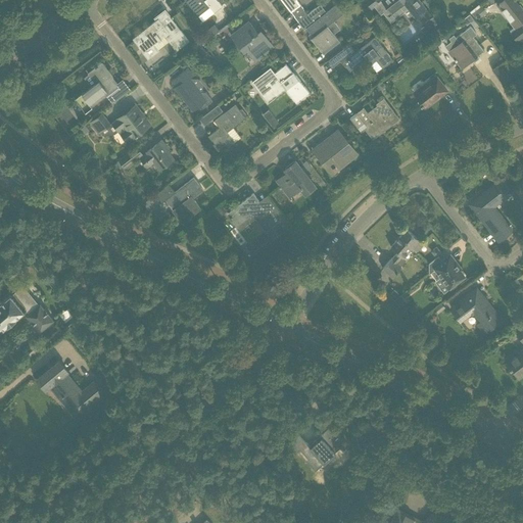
[(222,6),(218,1),(219,0),(184,0),(197,16),(209,7),(214,12),(222,6)]
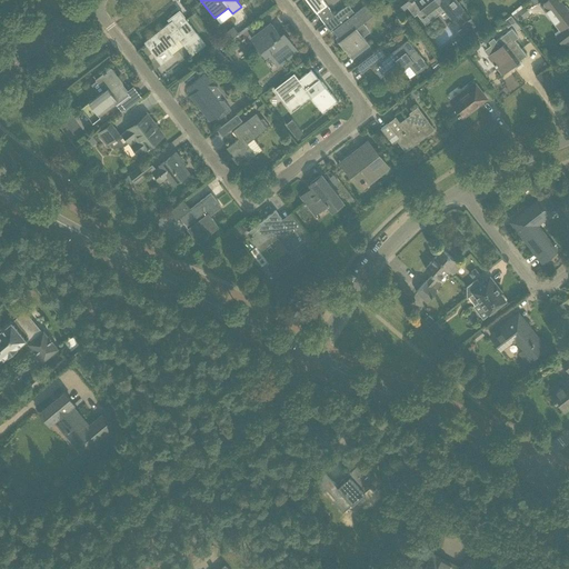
[(306,0),(316,13),(317,13),(320,18),(325,23),(333,16),(330,10),(322,0),(306,0)]
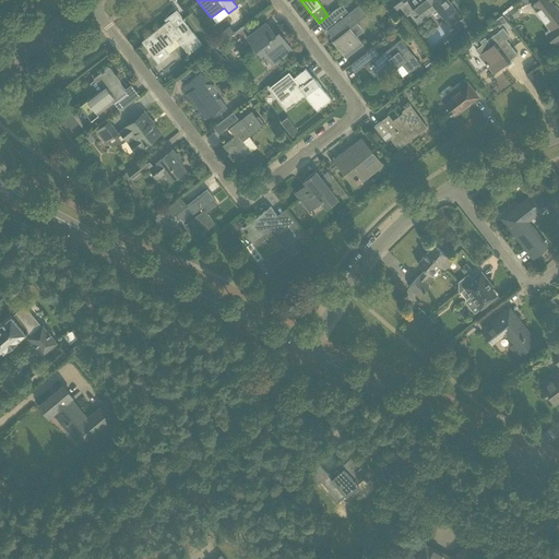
[(402,0),(390,0),(387,3),(394,13),(401,8),(403,11),(407,15),(409,13),(412,16),(417,12),(419,13),(432,3),(437,9),(443,16),(453,8),(447,0),(408,0),(404,3),(402,0)]
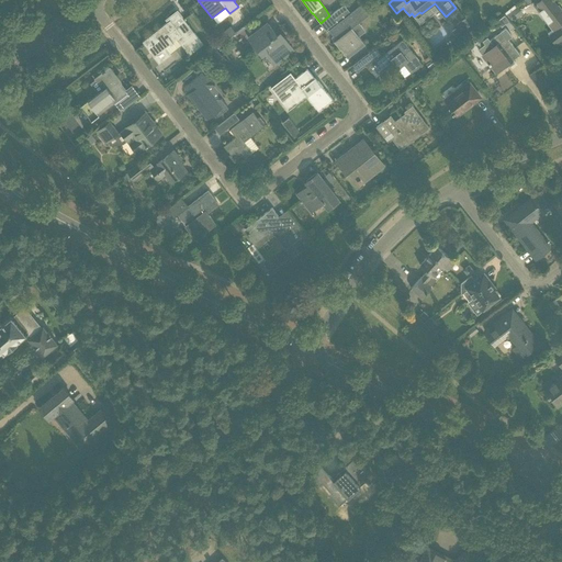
[(463,0),(458,4),(462,10),(468,6),(463,0)]
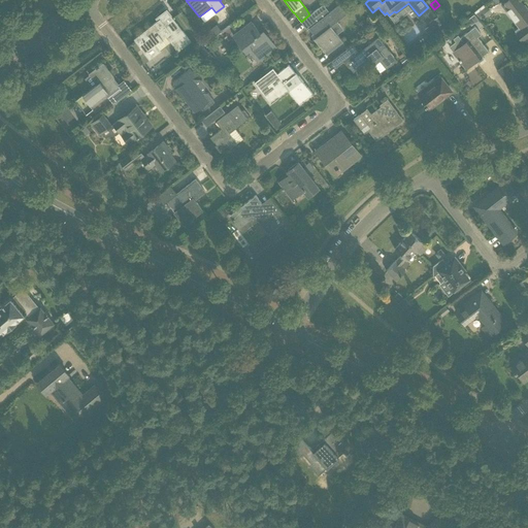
[(519,0),(506,0),(502,4),(520,27),(522,29),(517,33),(523,41),(527,36),(527,22),(527,21),(527,20),(527,11),(523,5),(522,6),(518,1),(519,0)]
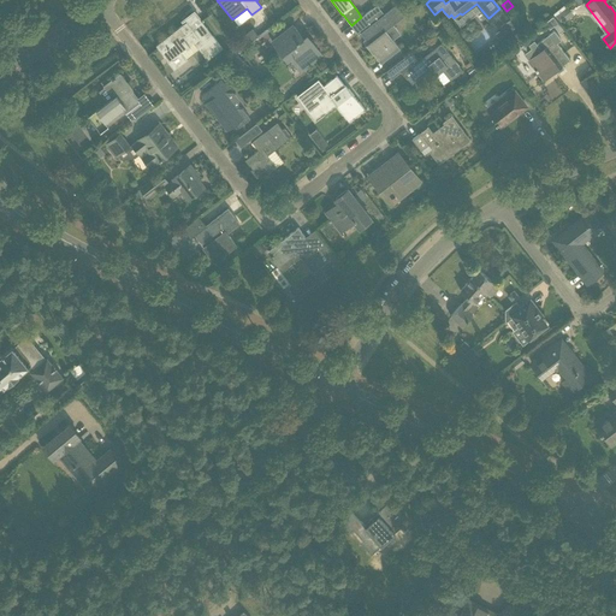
[(404,16),(396,5),(361,33),(368,42),(366,45),(379,61),(398,46),(386,30),(404,16)]
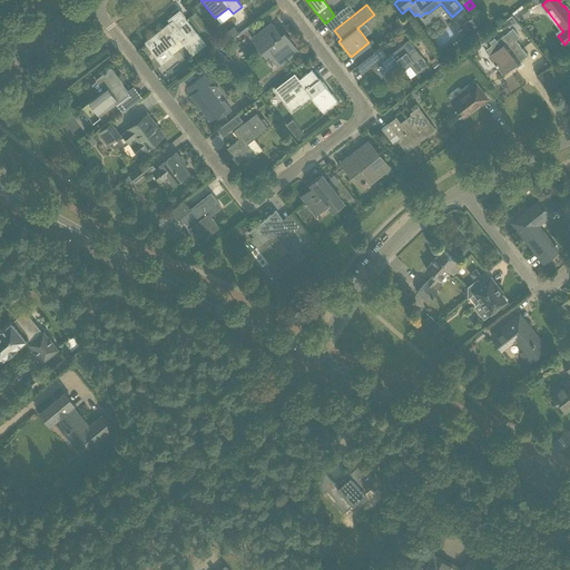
[(531,13),(524,6),(523,7),(522,6),(511,12),(519,22),(520,21),(520,22),(531,13)]
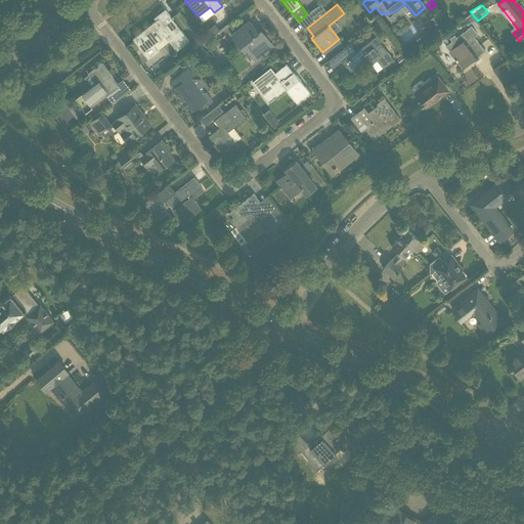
[(307,14),(299,22),(303,27),(311,20),(320,13),(320,12),(316,8),(316,7),(307,14)]
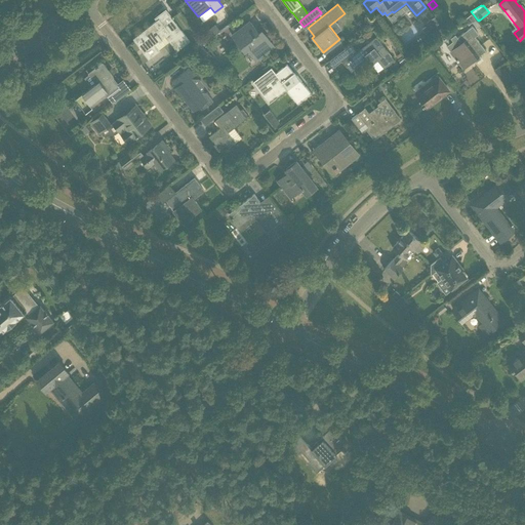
[(158,19),(133,39),(149,59),(160,50),(155,44),(165,37),(176,51),(190,41),(169,14),(168,15),(165,11),(165,10),(155,17),(156,18),(156,17),(158,19)]
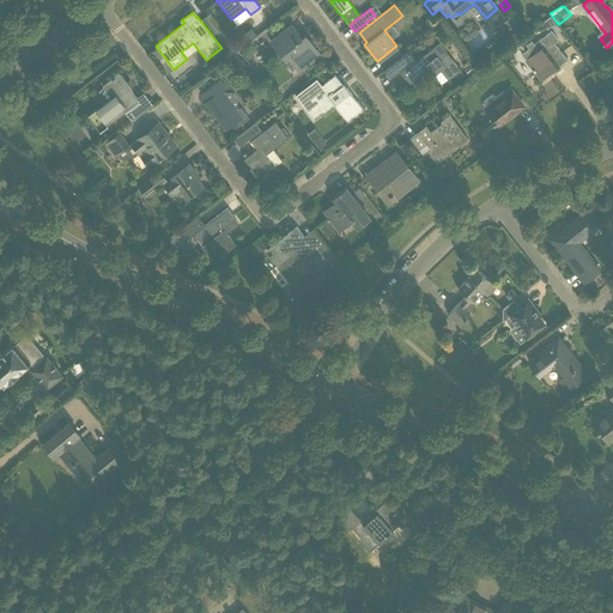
[(551,17),(542,23),(547,29),(551,25),(556,23),(551,17)]
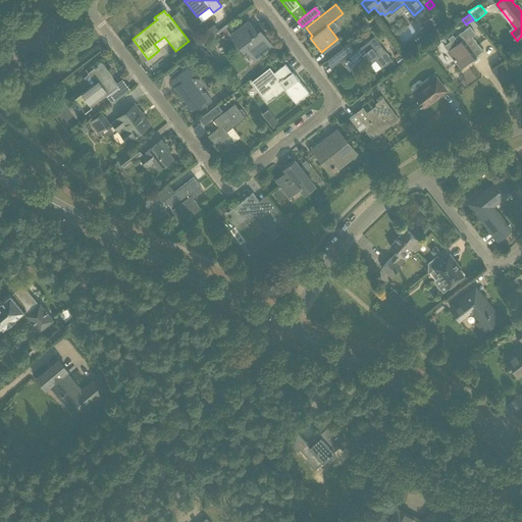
[(423,27),(420,30),(423,34),(433,25),(439,21),(434,15),(429,19),(428,18),(421,24),(423,27)]
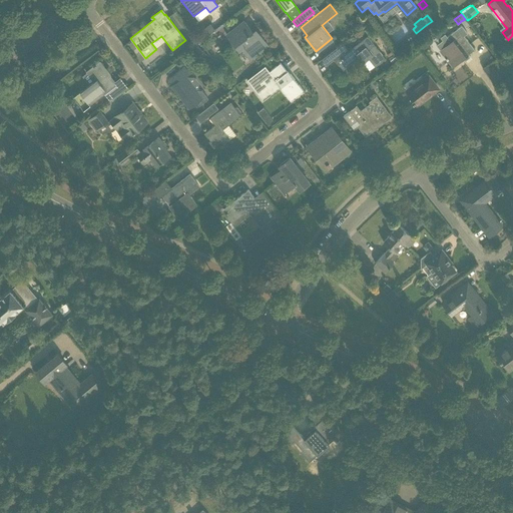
[(357,16),(356,23),(364,24),(365,17),(357,16)]
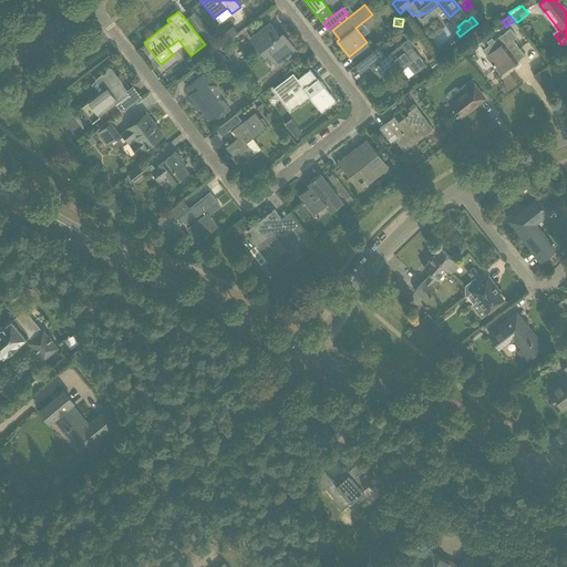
[(270,51),(280,63),(297,51),(287,38),(282,41),(269,23),(249,39),(264,57),(270,51)]
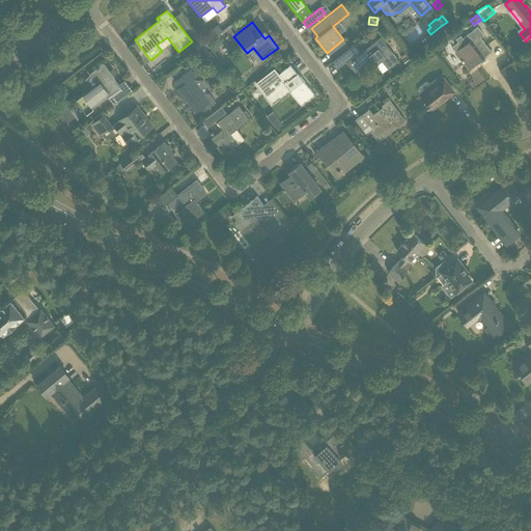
[(218,24),(201,37),(206,44),(223,31),(218,24)]
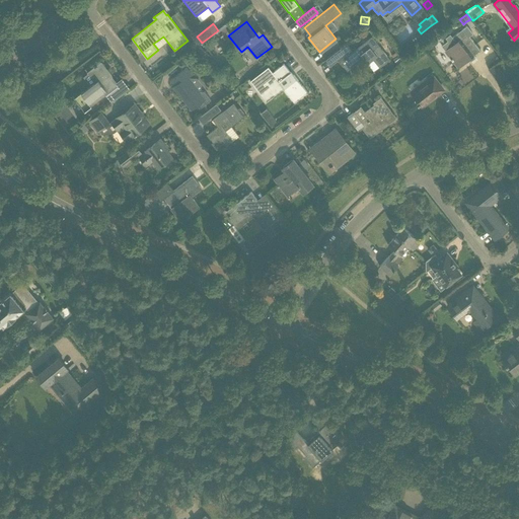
[(447,41),(441,46),(451,59),(452,61),(452,60),(458,67),(468,59),(470,62),(475,58),(473,55),(479,51),(469,36),(472,33),(466,25),(452,36),(450,34),(445,38),(447,41)]
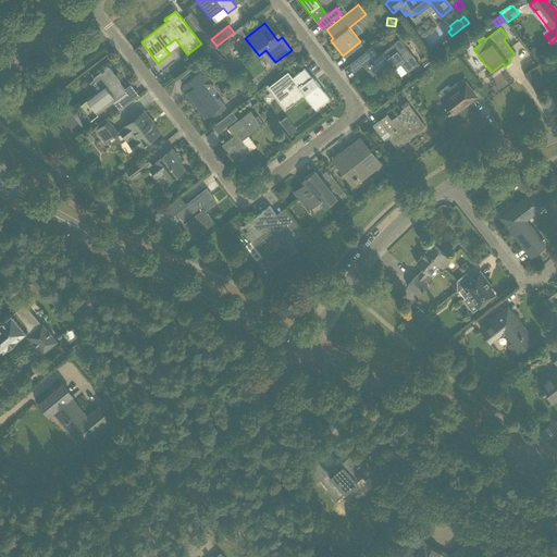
[(418,63),(399,39),(364,66),(372,75),(391,61),(401,76),(406,72),(418,63)]
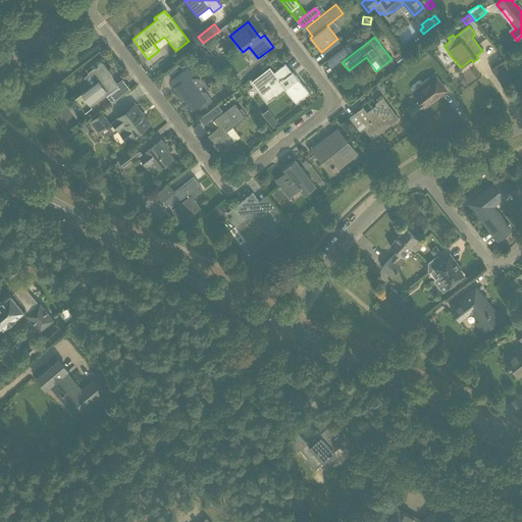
[(198,38),(193,41),(197,47),(202,43),(198,38)]
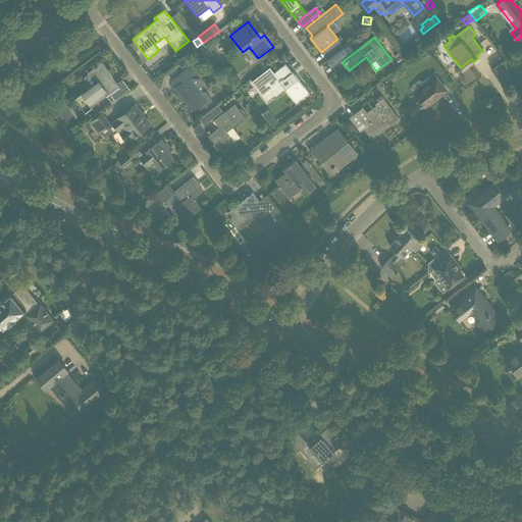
[(201,46),(195,51),(200,58),(207,53),(201,46)]
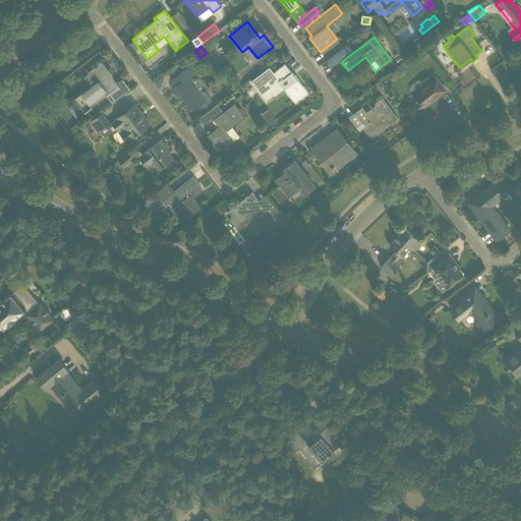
[(349,52),(345,46),(327,60),(332,66),(349,52)]
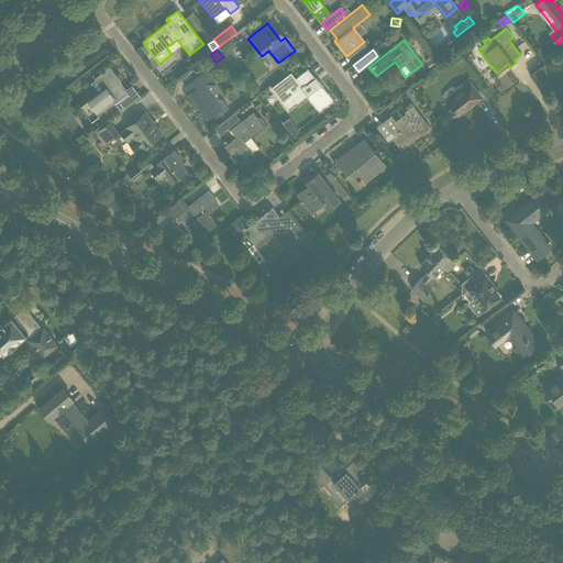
[(80,107),(91,121),(125,94),(124,92),(123,92),(118,85),(121,83),(109,67),(95,79),(102,90),(80,107)]
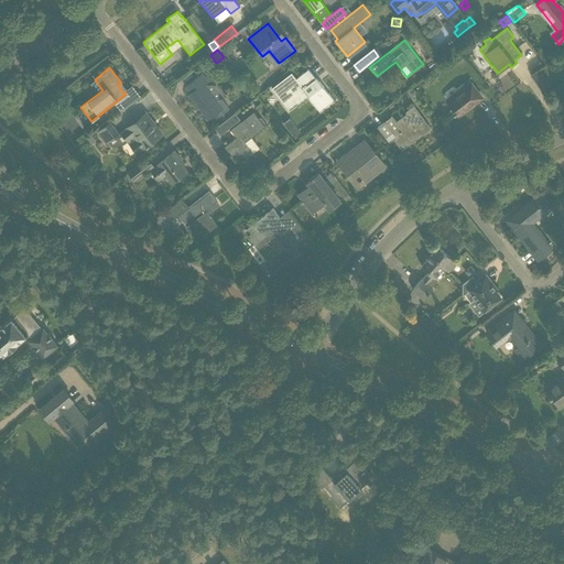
[(519,67),(502,79),(499,74),(488,83),(499,99),(527,79),(519,67)]
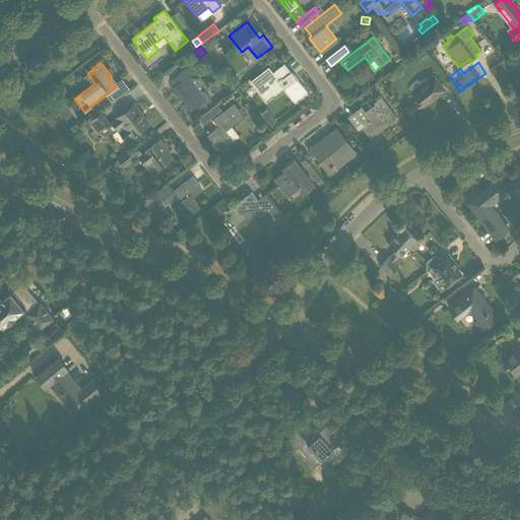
[(268,67),(250,81),(261,95),(262,94),(261,94),(269,88),(274,93),(282,87),(295,103),(308,92),(295,75),(291,71),(290,72),(283,64),(273,72),(268,67)]
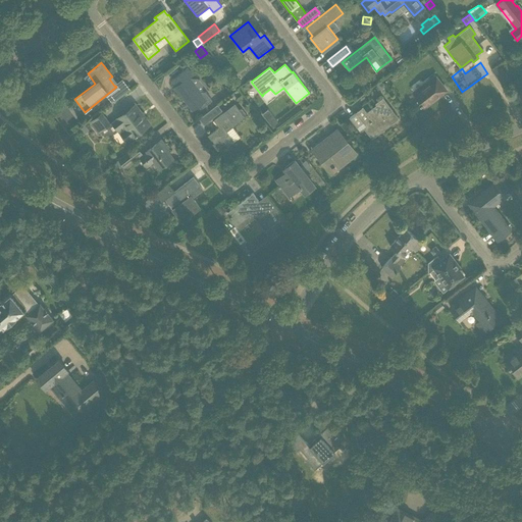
[(498,65),(491,70),(494,74),(502,69),(498,65)]
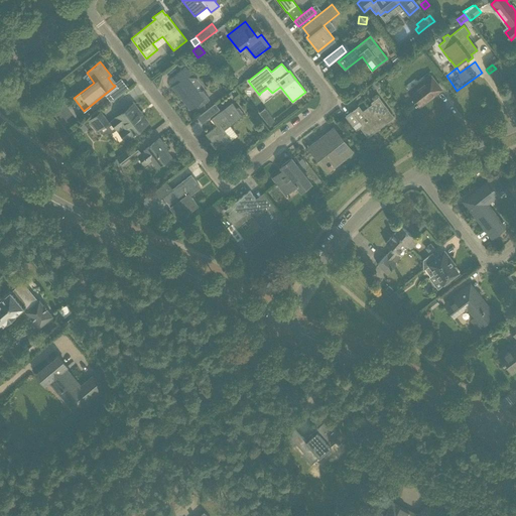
[(191,75),(185,68),(169,80),(173,85),(172,86),(190,110),(198,104),(200,107),(210,99),(203,91),(200,91),(199,91),(188,78),(191,75)]
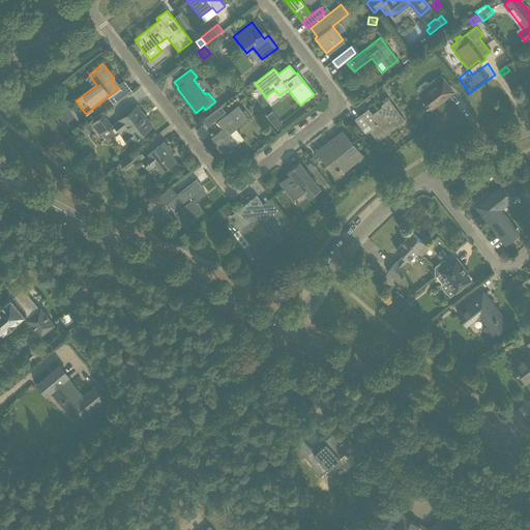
[(452,90),(442,77),(431,86),(432,88),(421,95),(428,105),(428,106),(431,110),(438,104),(437,101),(452,90)]
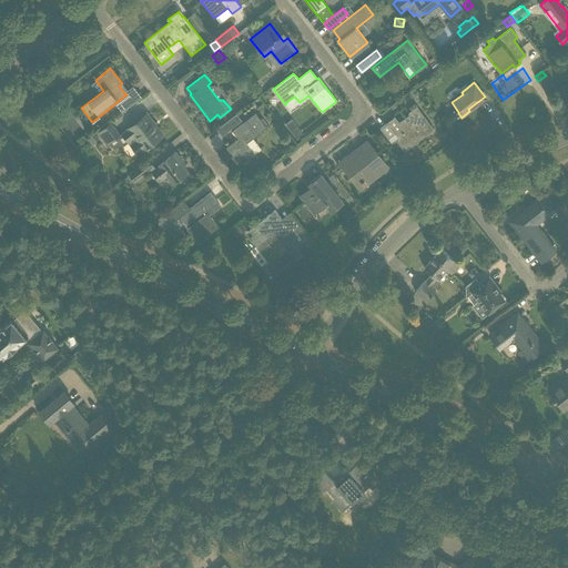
[(415,89),(409,92),(414,98),(418,93),(415,89)]
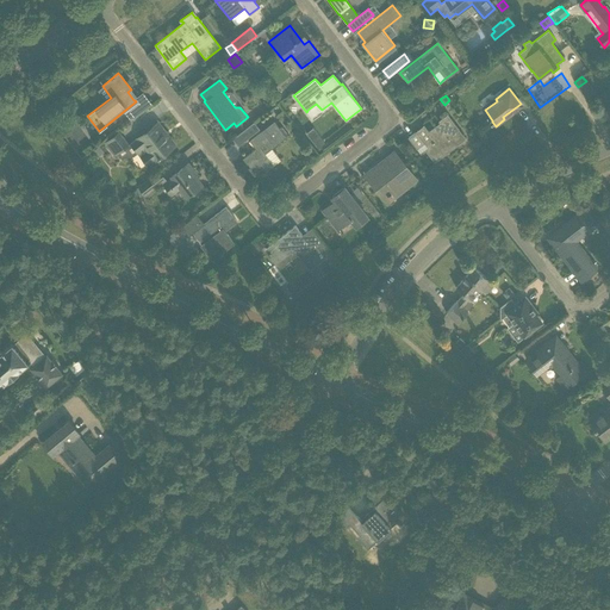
[(139,101),(131,109),(125,113),(131,120),(145,110),(139,101)]
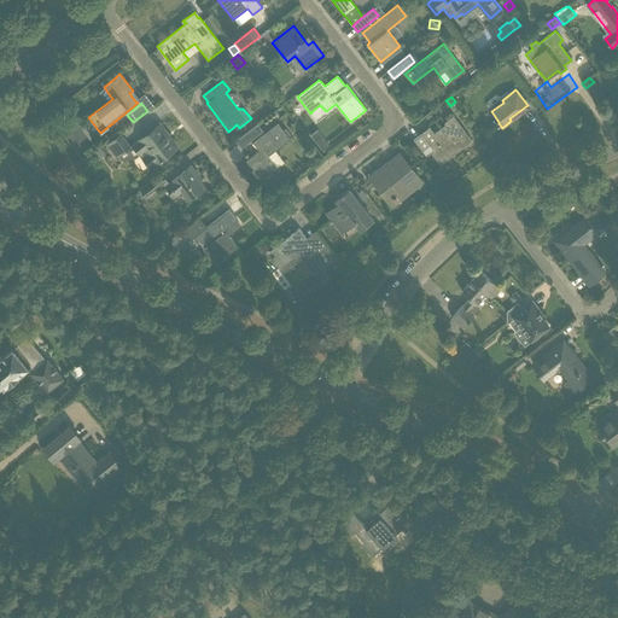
[(435,134),(430,128),(414,139),(423,151),(430,145),(433,150),(436,149),(443,157),(459,146),(461,149),(471,140),(453,116),(444,123),(447,124),(435,134)]
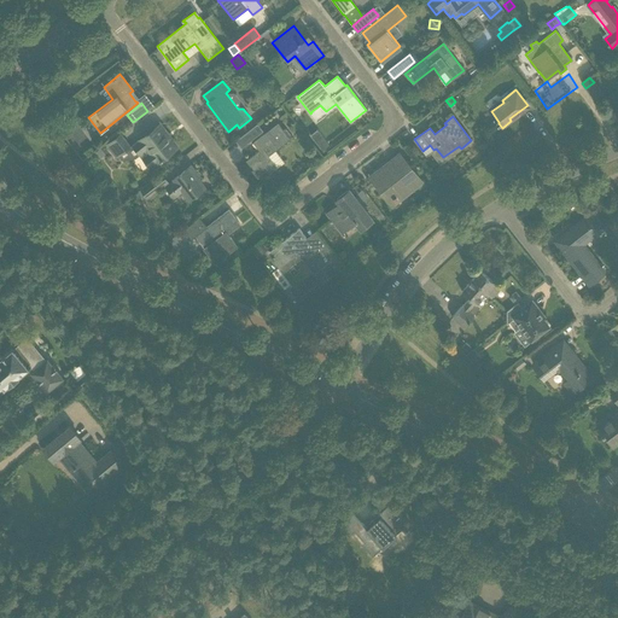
[(257,123),(244,134),(235,140),(240,149),(263,130),(257,123)]
